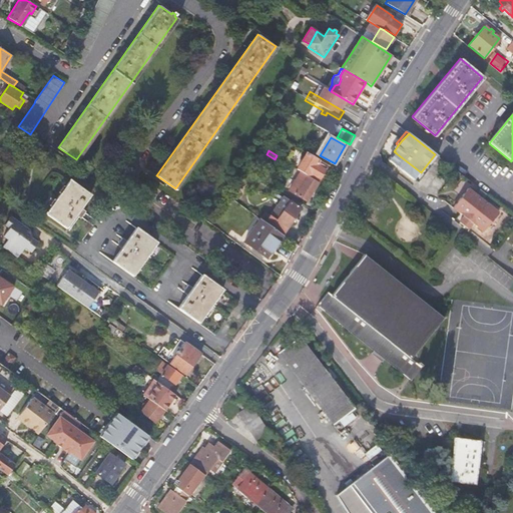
[(297,167),(301,170),(318,181),(329,164),(308,150),(297,167)]
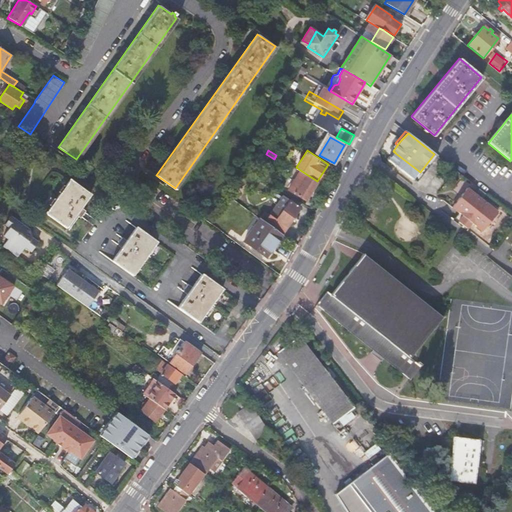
[(394,152),(388,161),(413,180),(420,172),(394,152)]
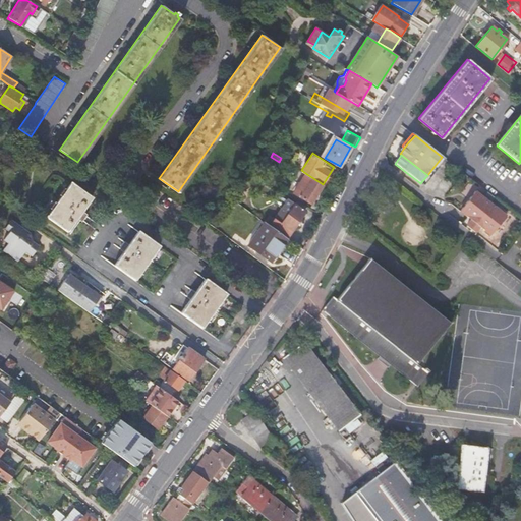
[(429,177),(445,158),(442,157),(427,175),(429,177)]
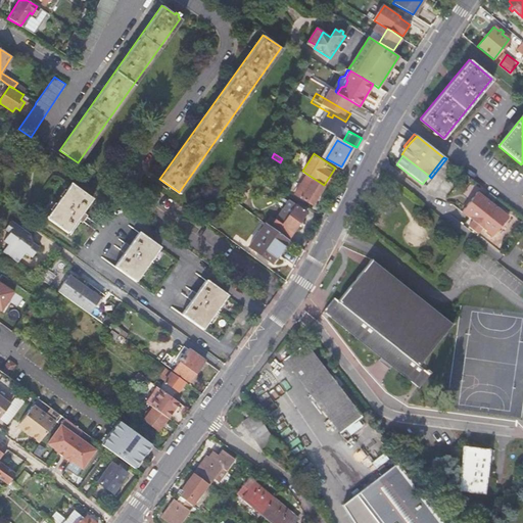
[(312,203),(324,185),(306,174),(294,192),(312,203)]
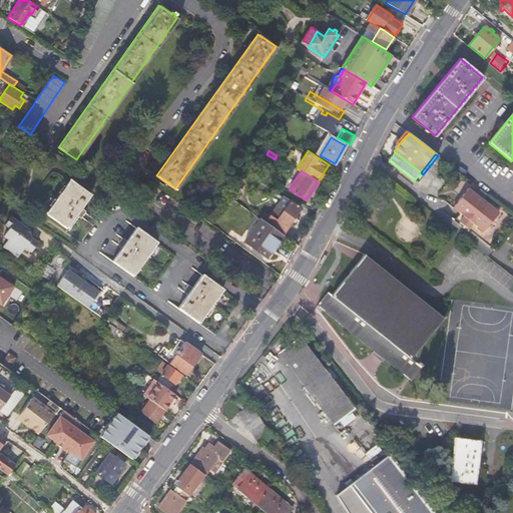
[(416,182),(423,174),(421,172),(414,180),(416,182)]
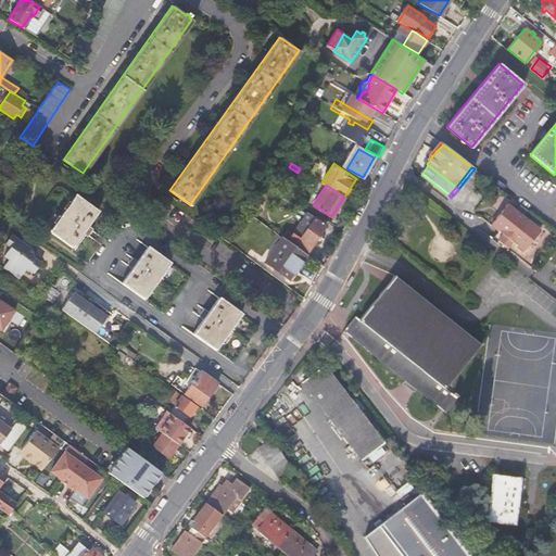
[(55,224),(50,231),(73,247),(78,239),(83,232),(87,236),(90,230),(92,228),(88,225),(93,218),(98,211),(76,194),(71,202),(55,224)]
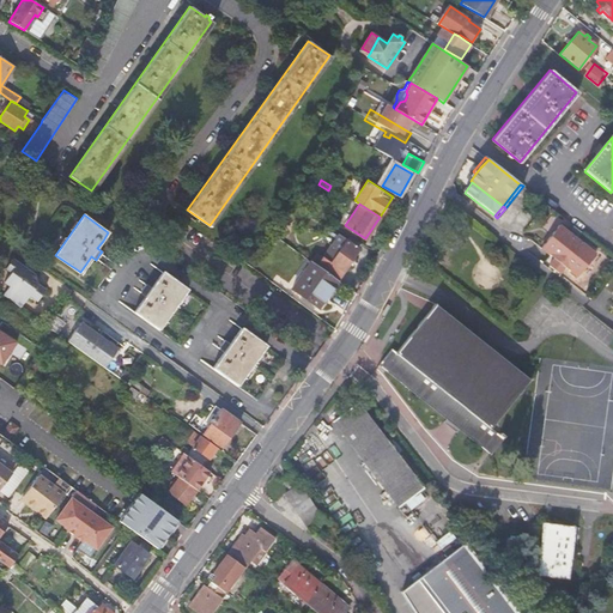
[(559,225),(546,241),(565,256),(577,240),(559,225)]
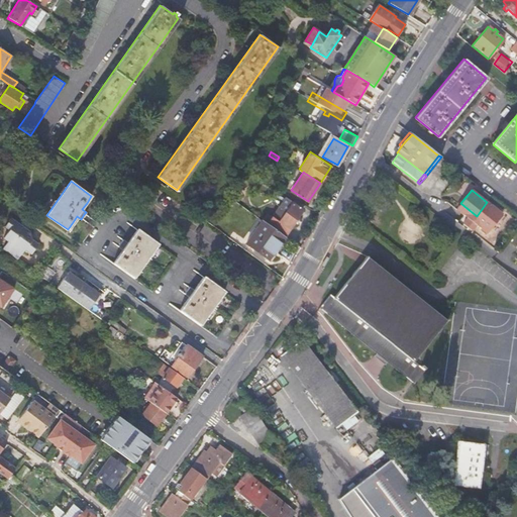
[(269,224),(285,235),(288,229),(302,209),(291,202),(286,211),(279,206),(272,217),(267,214),(263,220),(269,224)]
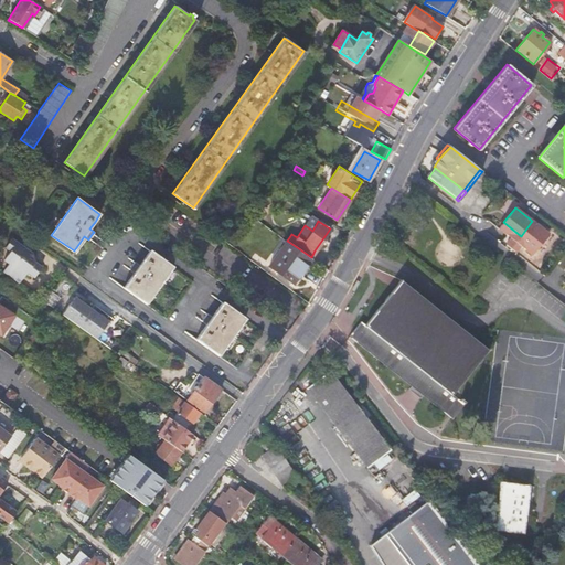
[(521,236),(537,248),(548,234),(532,221),(521,236)]
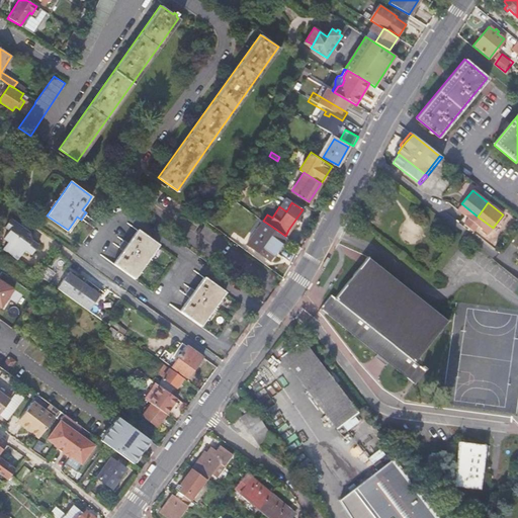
[(478,217),(461,203),(457,209),(464,216),(468,219),(464,225),(468,228),(478,217)]
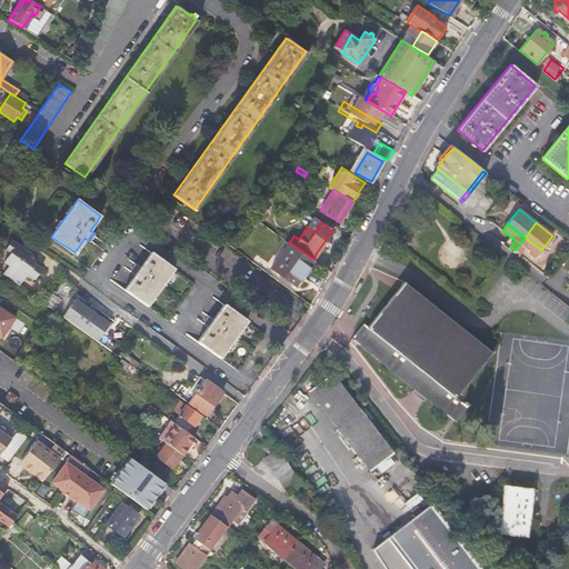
[(213,232),(208,240),(217,247),(222,239),(213,232)]
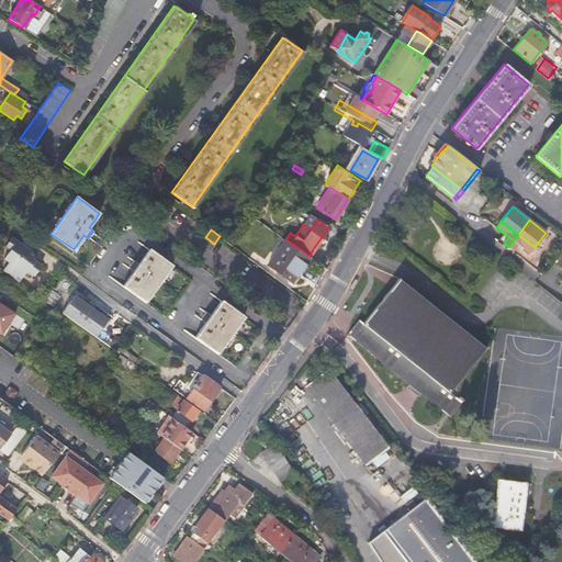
[(508,237),(504,234),(498,239),(504,244),(508,237)]
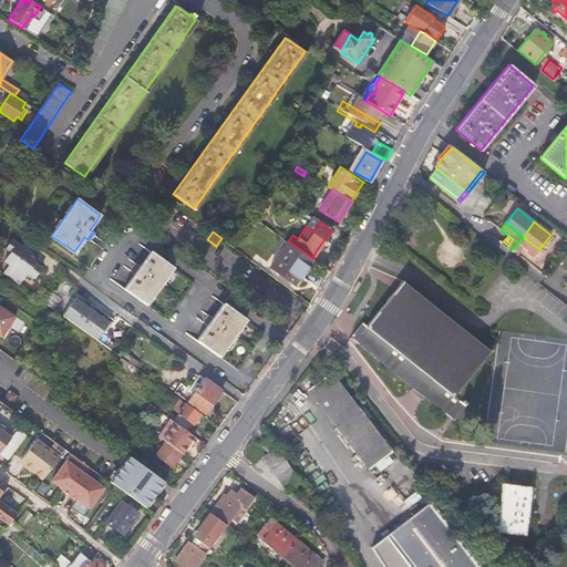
[(534,256),(539,249),(523,237),(513,249),(517,253),(522,247),(534,256)]
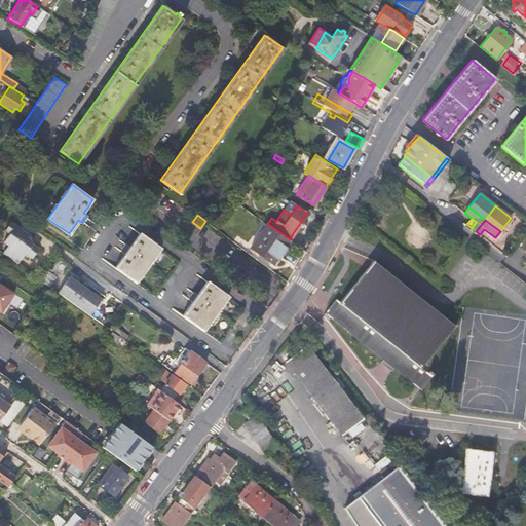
[(8,245),(2,253),(17,263),(25,253),(32,258),(38,249),(32,243),(31,236),(10,222),(4,230),(9,233),(3,241),(8,245)]
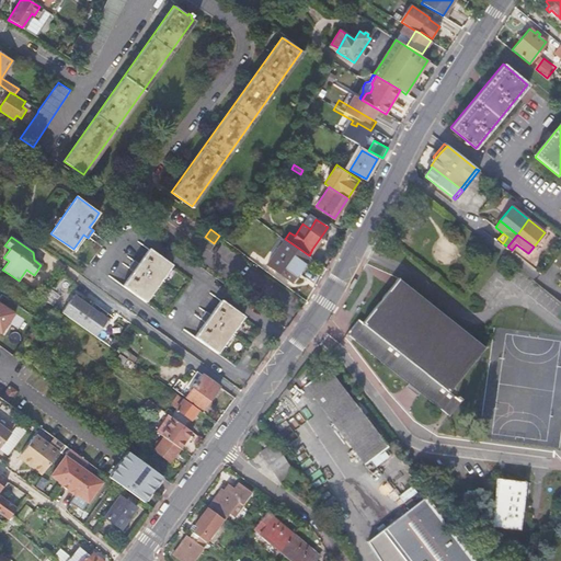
[(292,243),(285,238),(267,263),(292,281),(309,256),(309,255),(292,243)]
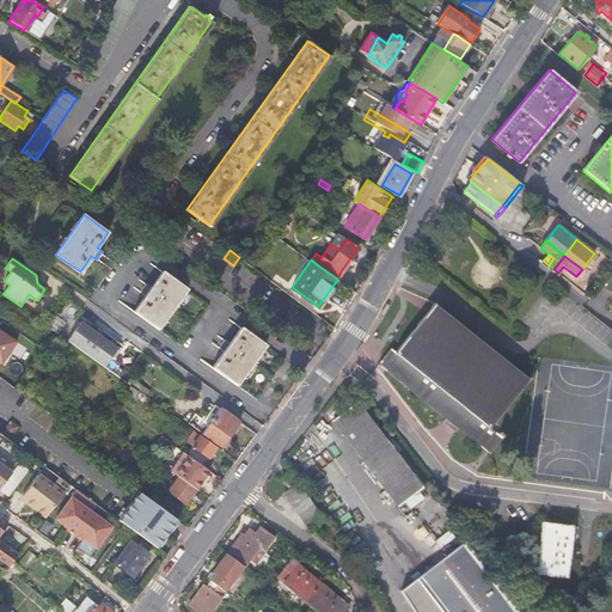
[(146,295),(135,311),(159,329),(183,295),(188,289),(163,271),(152,287),(147,283),(146,286),(141,292),(146,295)]
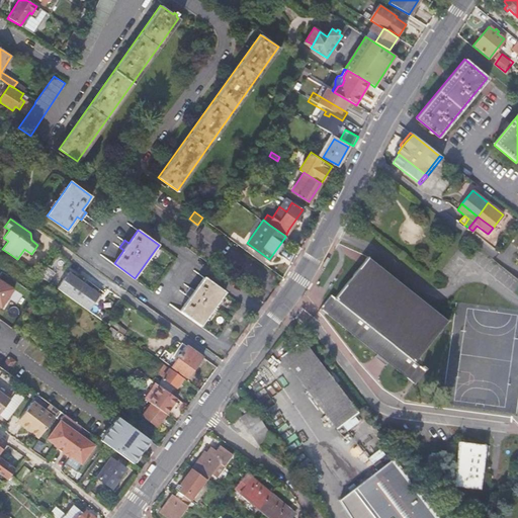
[(332,290),(321,305),(415,380),(425,368),(413,359),(446,317),(367,254),(336,293),(332,290)]
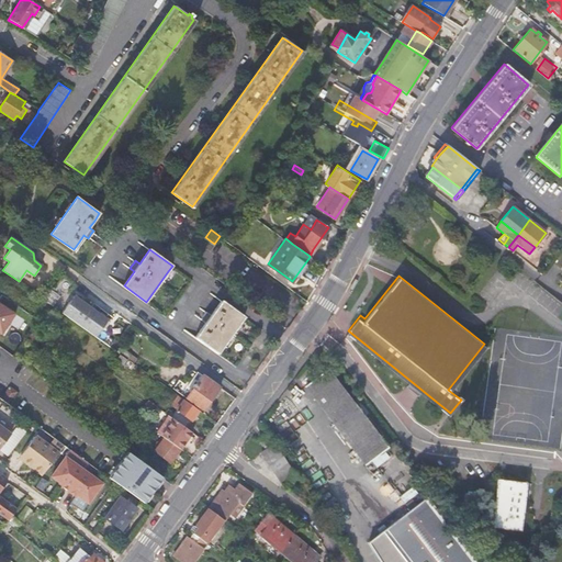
[(69,302),(62,312),(79,324),(91,307),(72,294),(67,301),(69,302)]
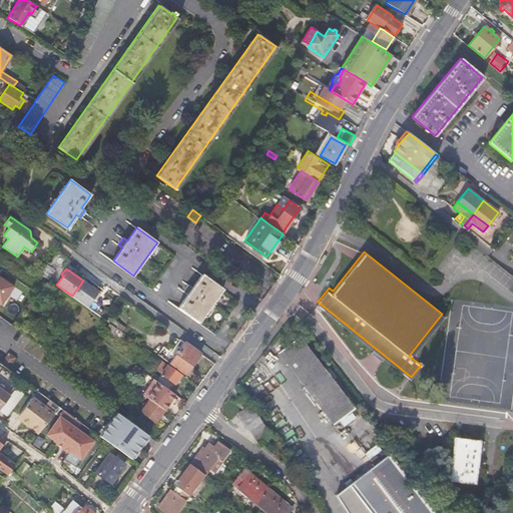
[(0,302),(5,305),(16,283),(0,275),(0,302)]
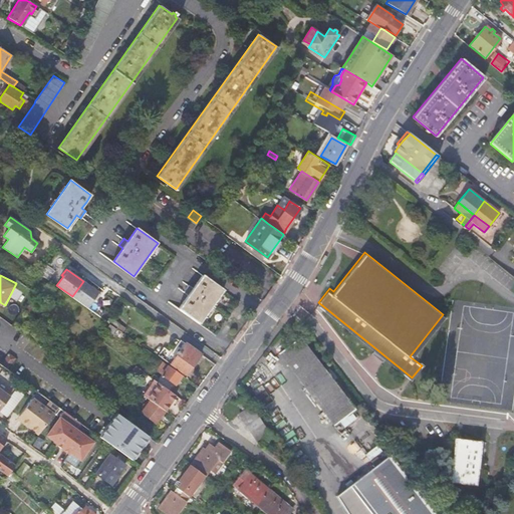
[(189,295),(179,308),(200,323),(205,316),(224,290),(203,275),(194,288),(190,285),(188,287),(185,292),(189,295)]
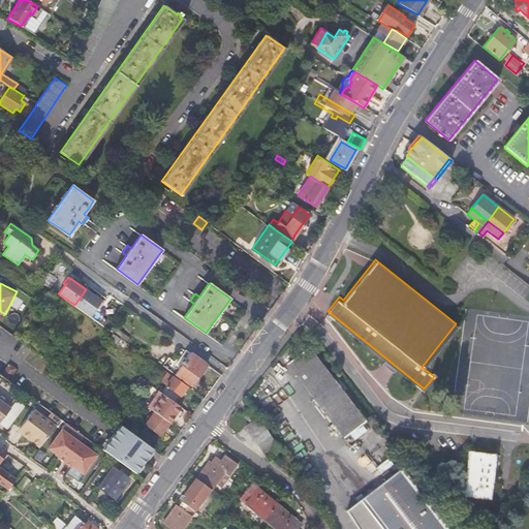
[(86,289),(74,305),(91,316),(97,307),(99,309),(103,302),(86,289)]
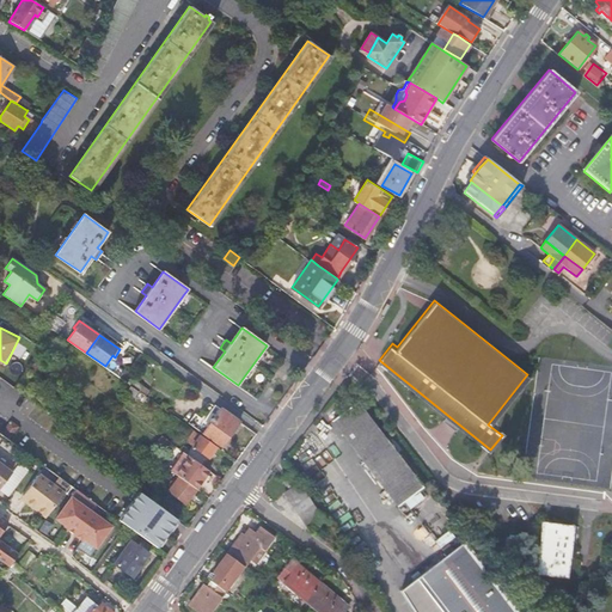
[(150,398),(140,391),(135,397),(145,404),(150,398)]
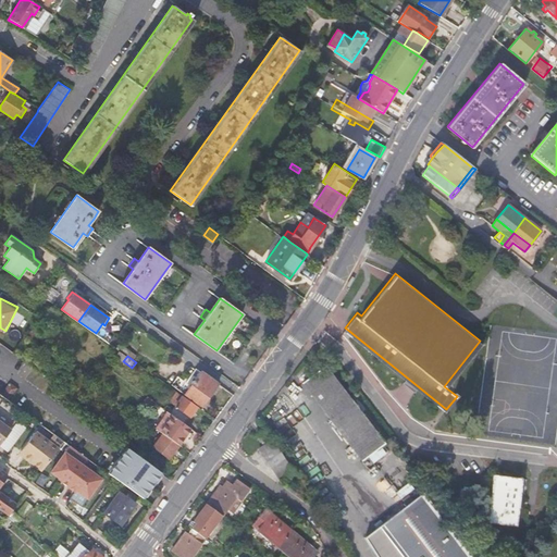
[(325,367),(316,374),(367,447),(380,437),(325,367)]
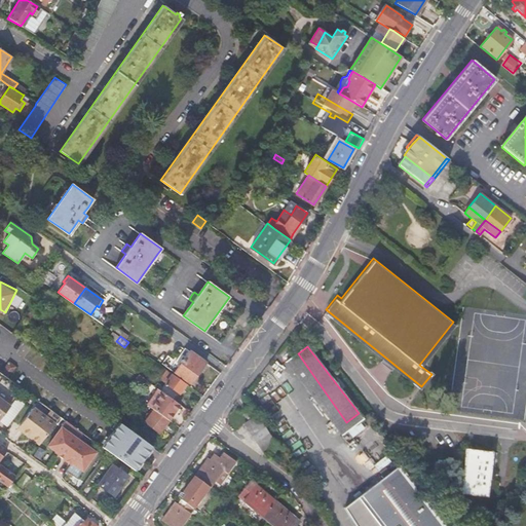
[(190,350),(175,372),(189,382),(192,378),(193,378),(205,362),(190,350)]
